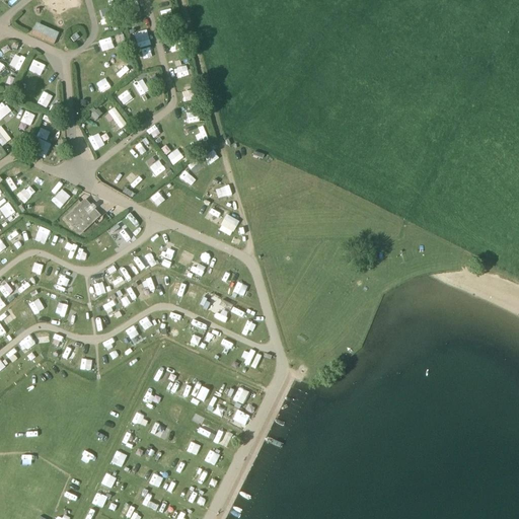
[(143,16),(131,18),(133,27),(145,25),(143,16)]
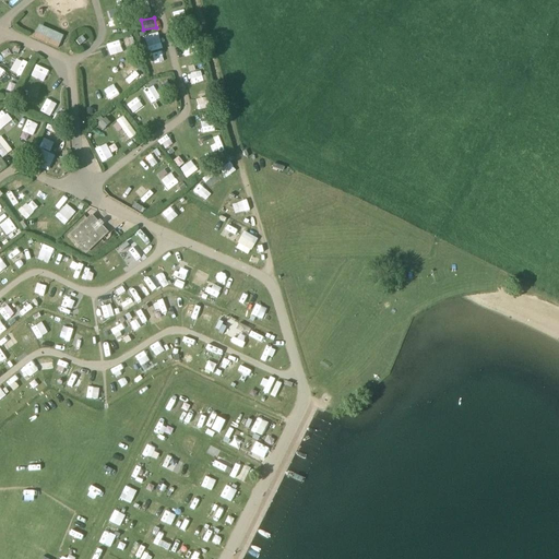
[(58,47),(62,35),(38,24),(33,36),(58,47)]
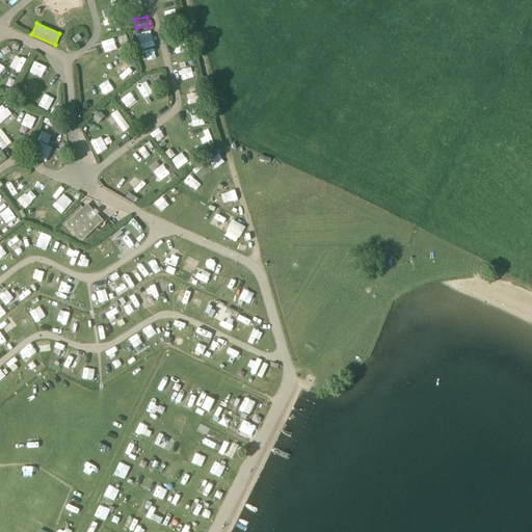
[(151,30),(137,34),(142,50),(155,46),(151,30)]
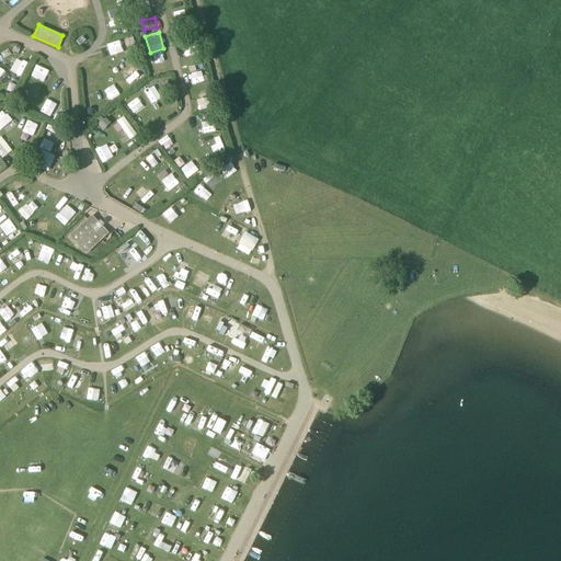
[(80,46),(86,41),(82,37),(77,42),(80,46)]
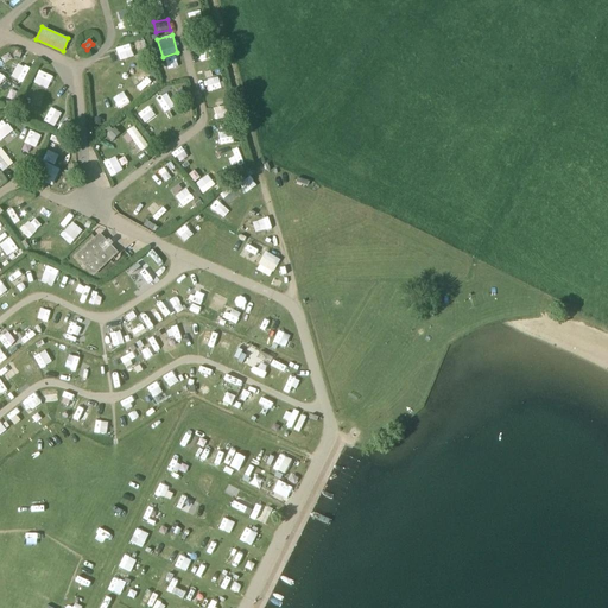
[(119,61),(133,57),(130,44),(115,48),(119,61)]
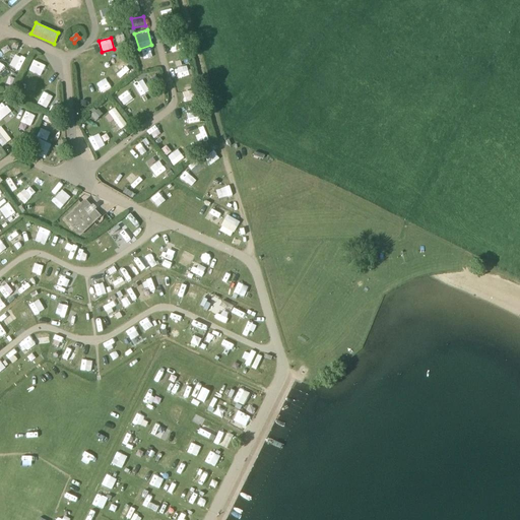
[(146,58),(155,55),(151,46),(143,49),(146,58)]
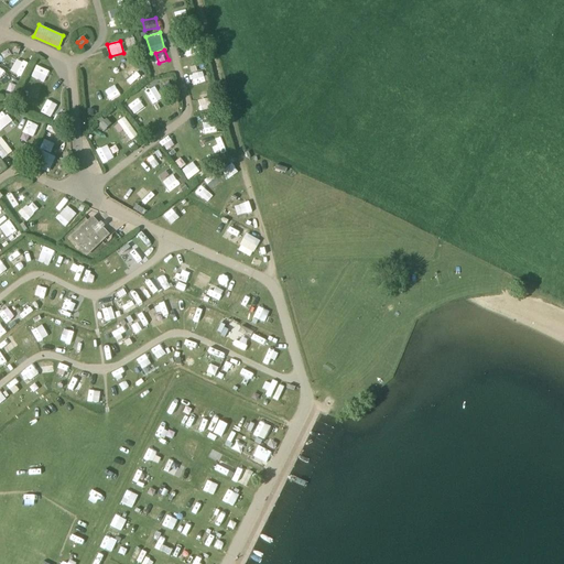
[(10,69),(21,75),(26,64),(17,58),(10,69)]
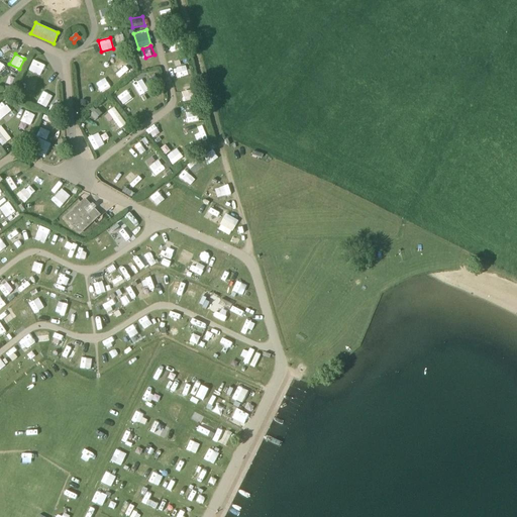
[(33,57),(28,69),(38,74),(43,62),(33,57)]
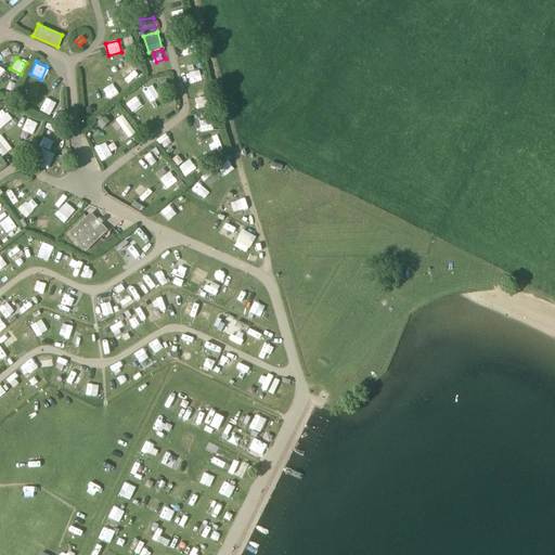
[(128,84),(138,76),(130,66),(120,74),(128,84)]
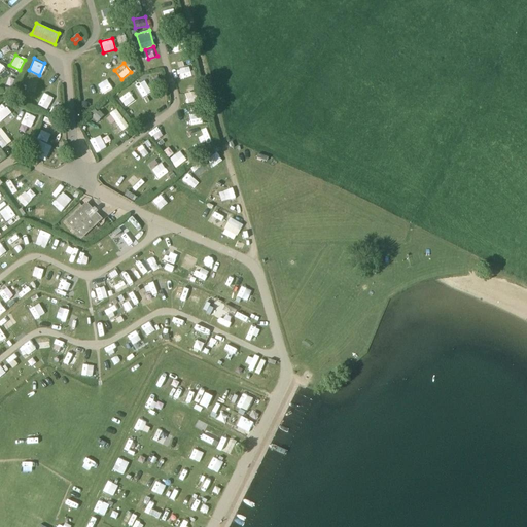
[(178,68),(179,78),(190,76),(189,67),(178,68)]
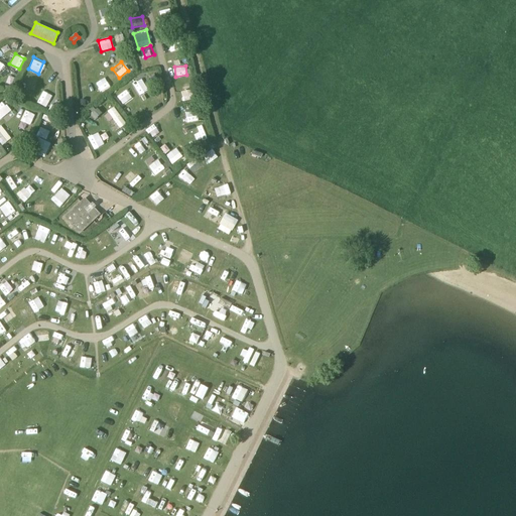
[(102,92),(110,87),(104,78),(96,83),(102,92)]
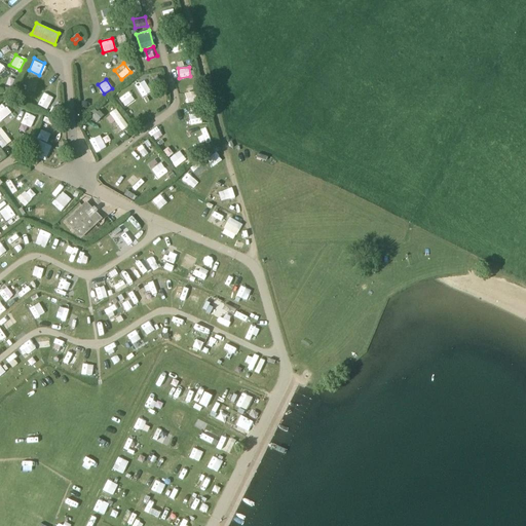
[(2,92),(7,94),(7,96),(9,97),(11,90),(4,87),(2,92)]
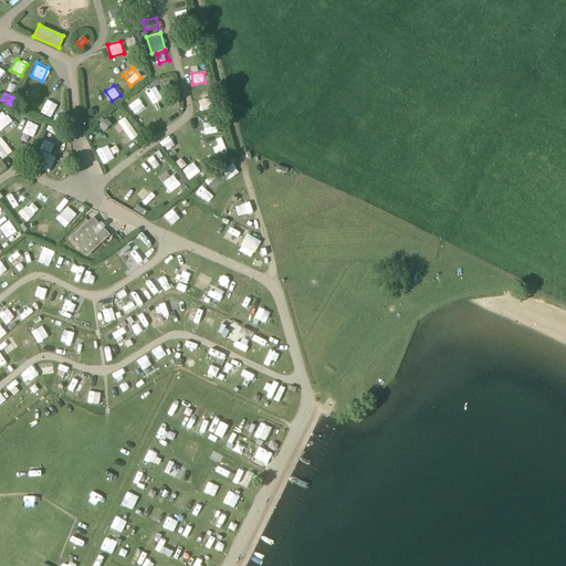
[(29,95),(25,105),(37,108),(40,98),(29,95)]
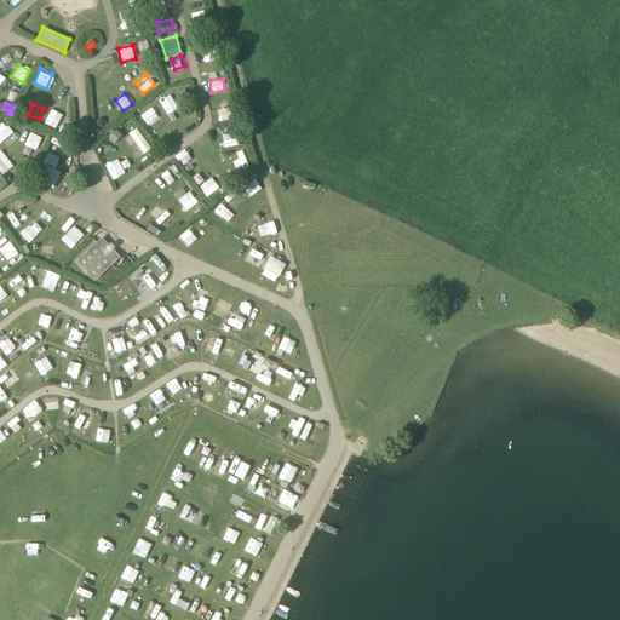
[(141,116),(149,126),(159,116),(150,108),(141,116)]
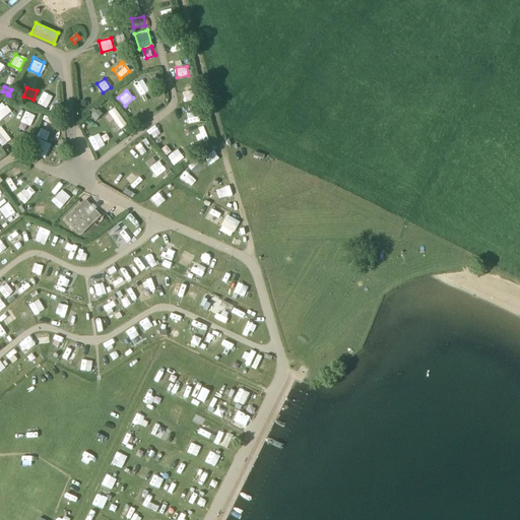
[(50,110),(55,101),(45,95),(40,105),(50,110)]
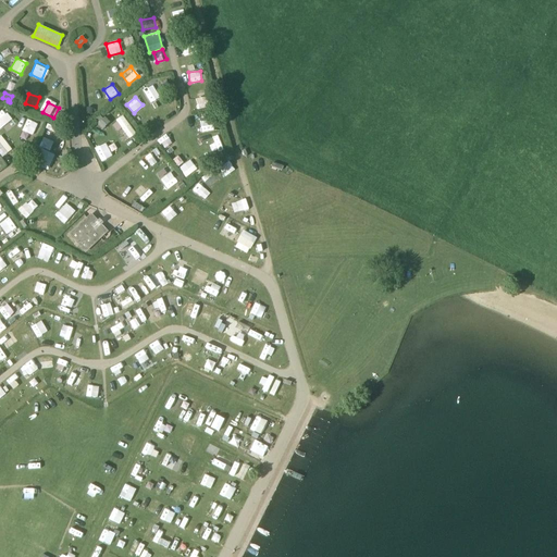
[(0,128),(12,120),(3,109),(0,111),(0,128)]
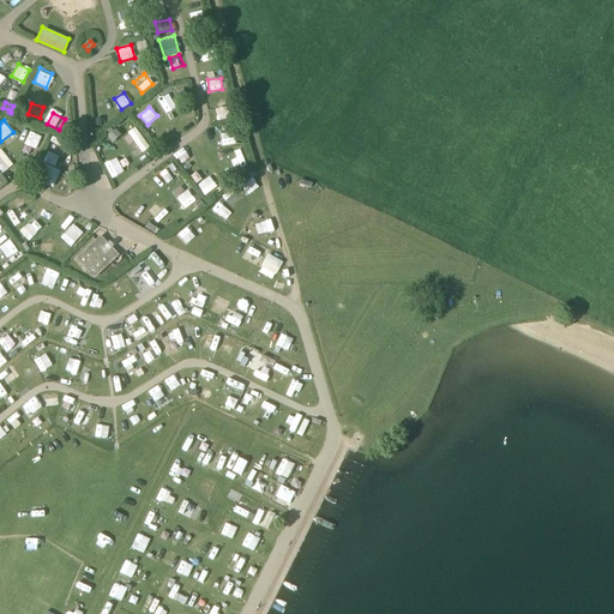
[(134,127),(127,132),(142,154),(149,148),(134,127)]
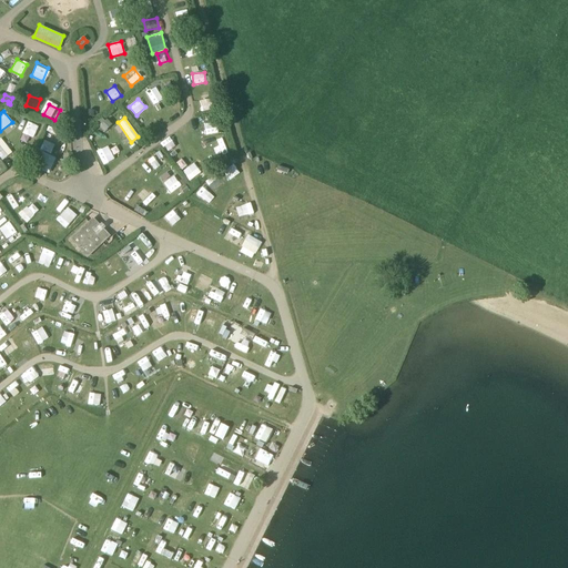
[(100,127),(104,132),(112,125),(107,120),(100,127)]
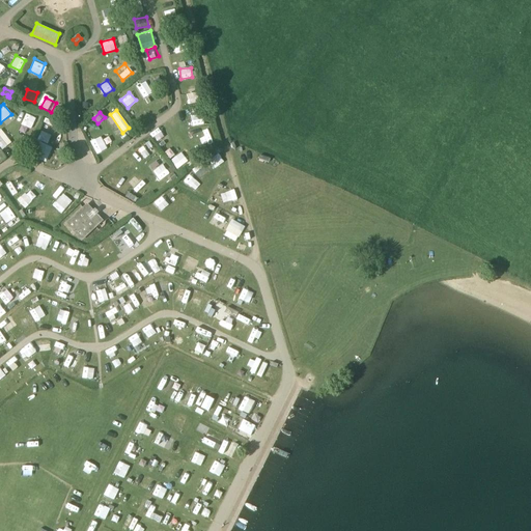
[(22,121),(32,127),(37,117),(26,113),(22,121)]
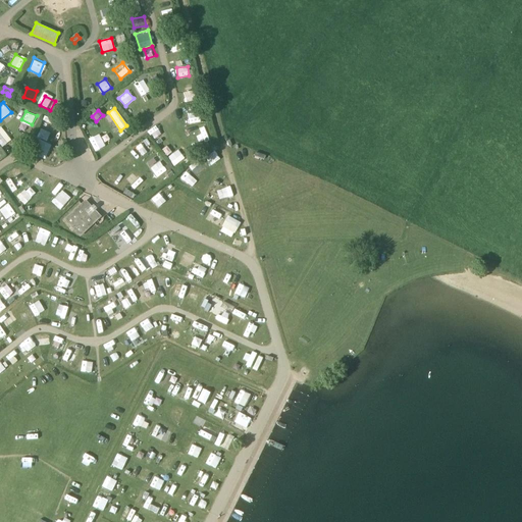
[(0,144),(2,147),(11,140),(2,127),(0,128),(0,144)]
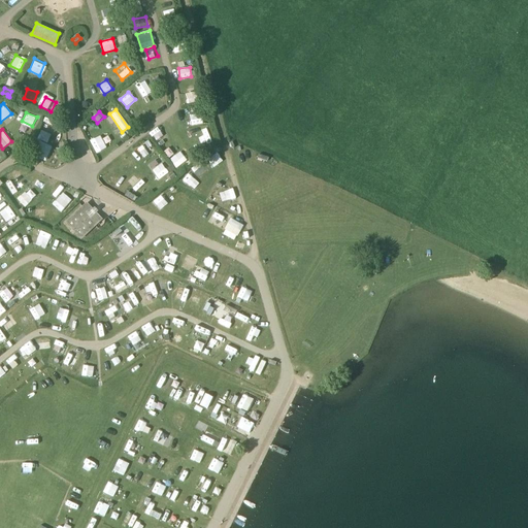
[(96,154),(106,149),(100,135),(90,141),(96,154)]
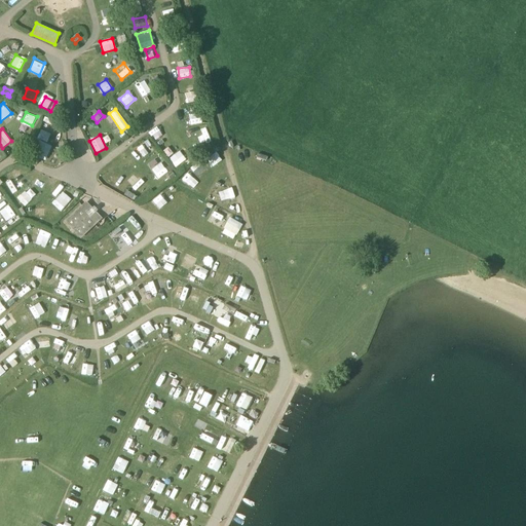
[(51,147),(39,142),(34,156),(45,161),(51,147)]
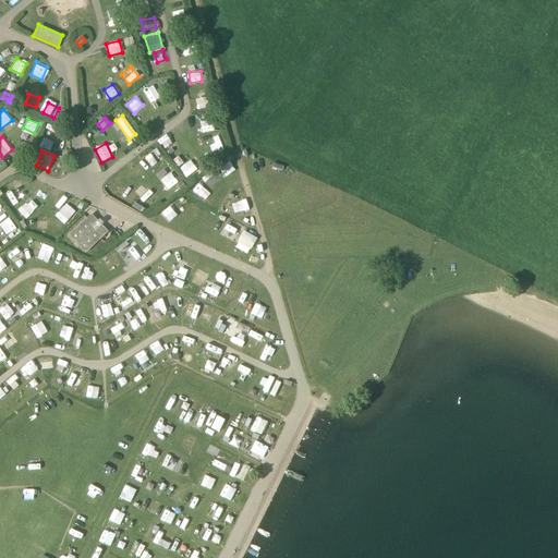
[(223,177),(235,171),(230,161),(219,167),(223,177)]
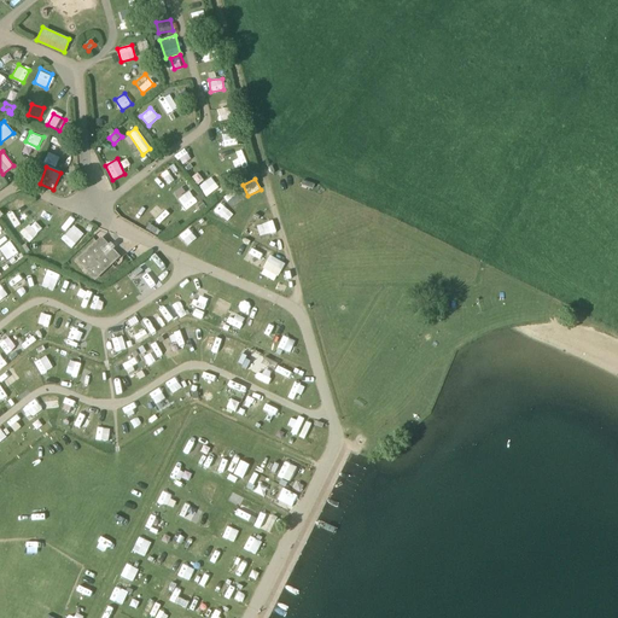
[(178,198),(186,210),(197,203),(190,191),(178,198)]
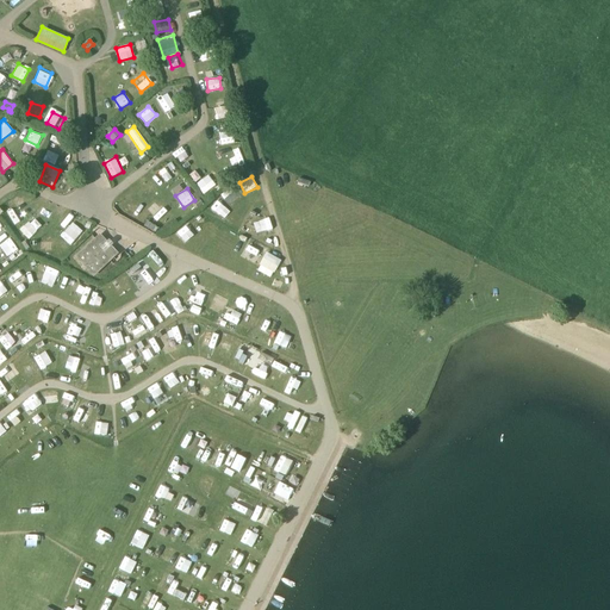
[(232,205),(241,195),(232,190),(225,199),(232,205)]
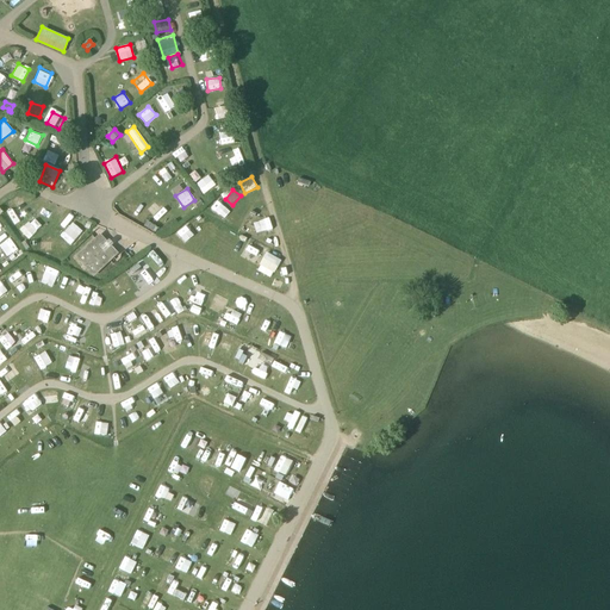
[(216,200),(210,210),(224,219),(230,210),(216,200)]
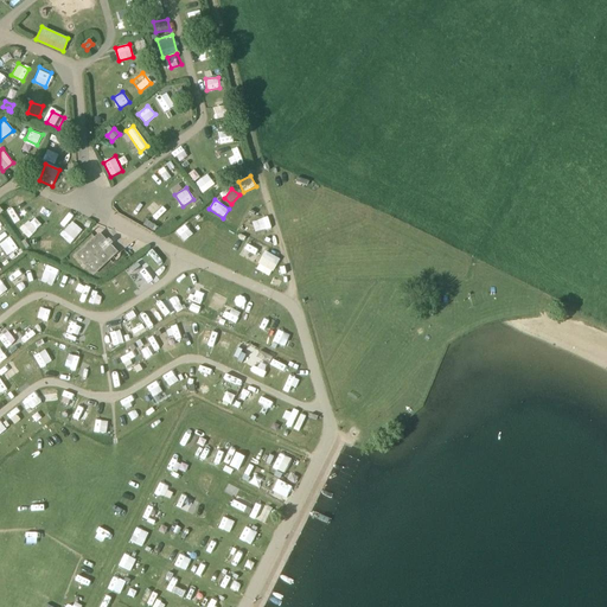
[(11,209),(7,211),(16,222),(19,219),(11,209)]
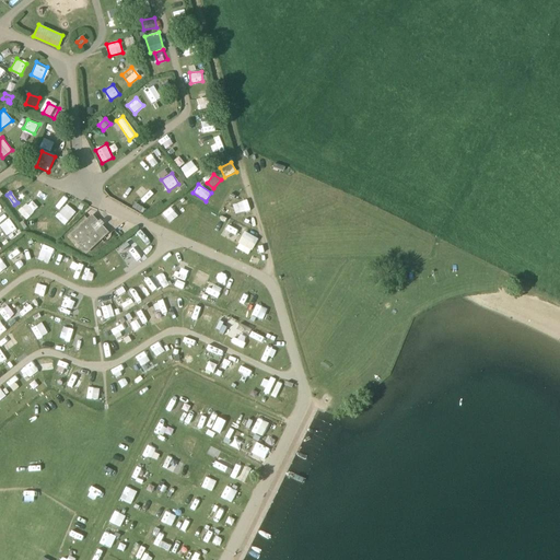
[(226,195),(223,205),(238,210),(242,200),(226,195)]
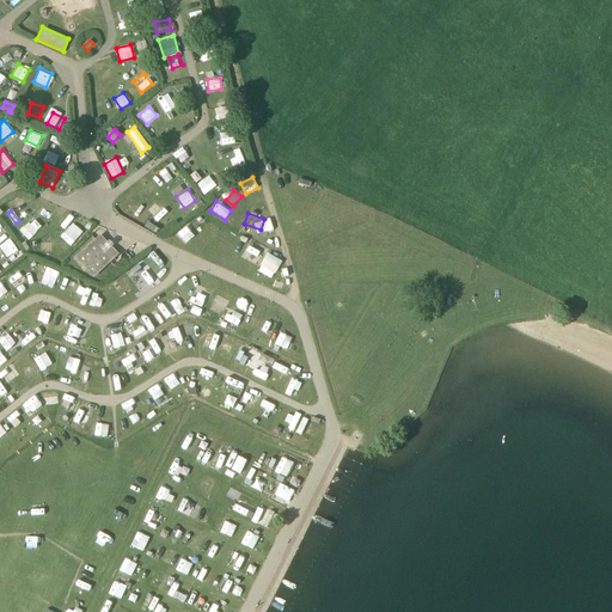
[(35,219),(18,228),(25,239),(41,231),(35,219)]
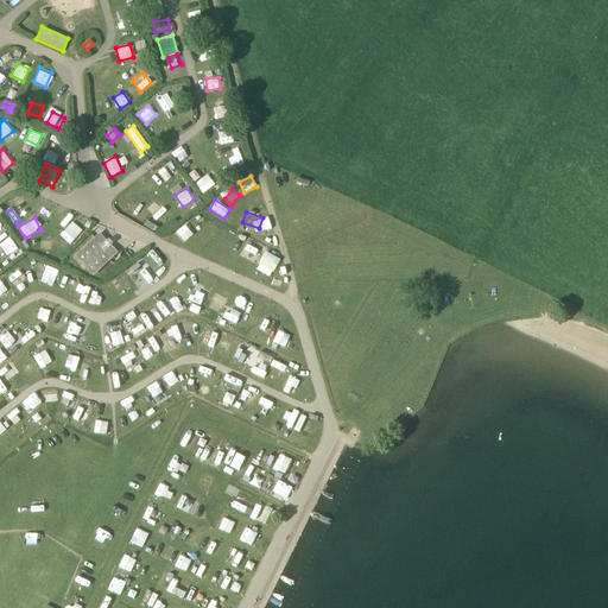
[(59,235),(70,245),(82,230),(73,221),(59,235)]
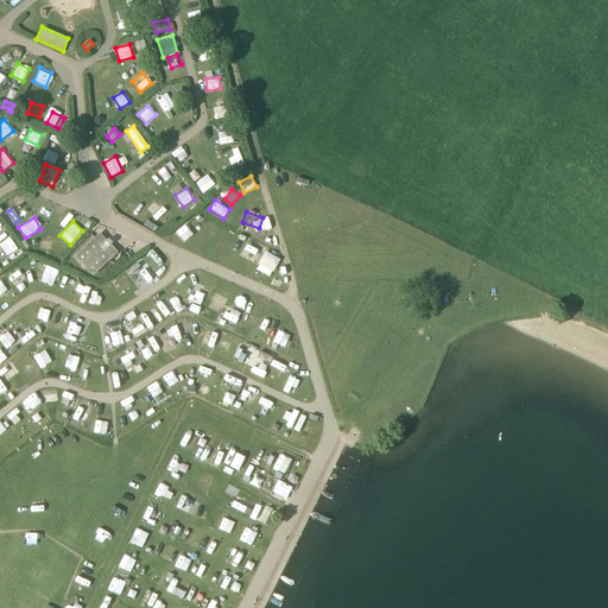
[(151,230),(154,226),(146,221),(144,226),(151,230)]
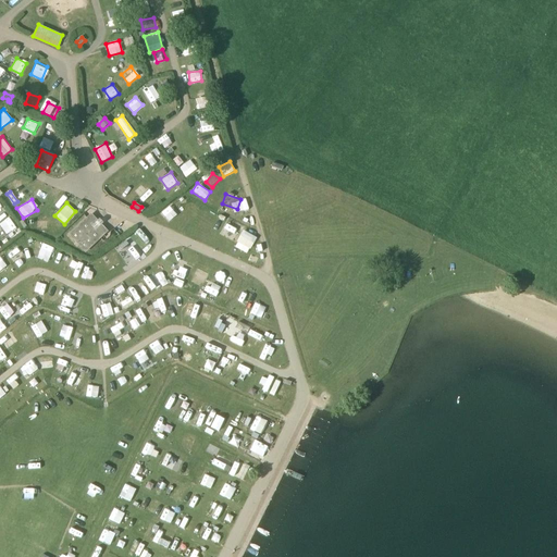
[(161,211),(169,221),(177,214),(170,205),(161,211)]
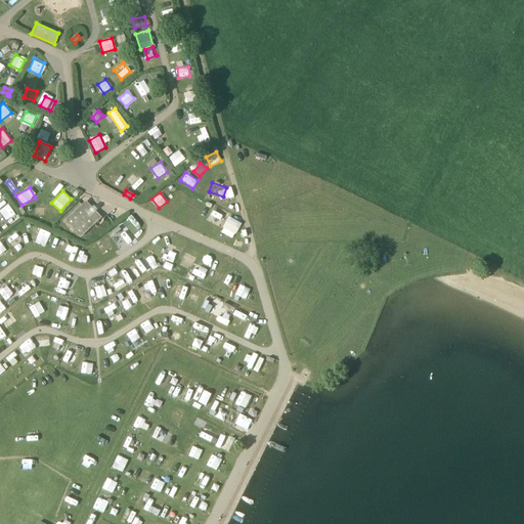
[(93,208),(87,203),(67,222),(82,238),(103,218),(97,212),(99,211),(95,207),(93,208)]
